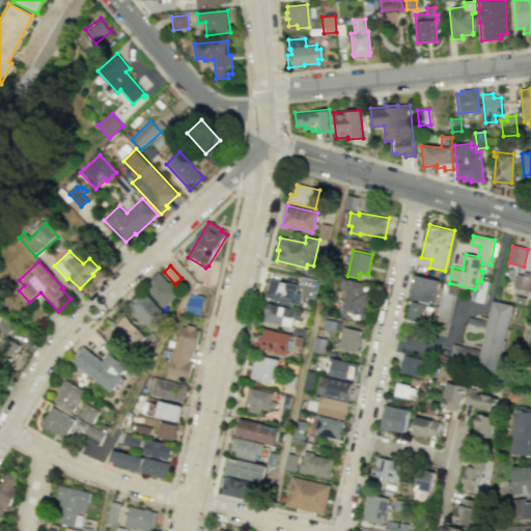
[(524,270),(523,273),(516,272),(513,286),(530,290),(530,275),(530,272),(524,270)]
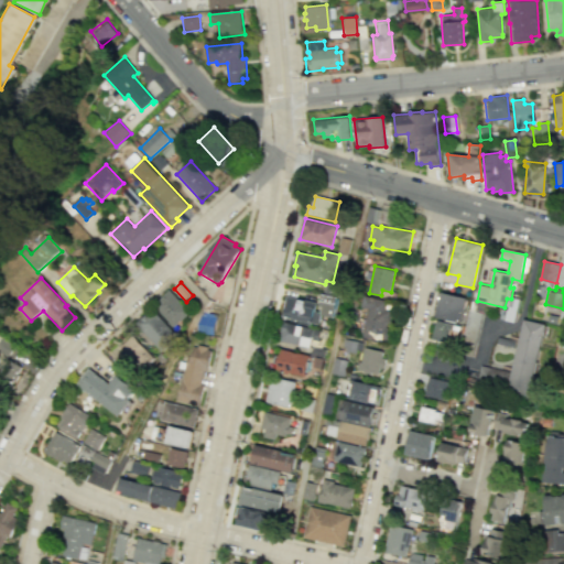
[(171,290),(191,312),(175,326),(154,304),(171,290)]
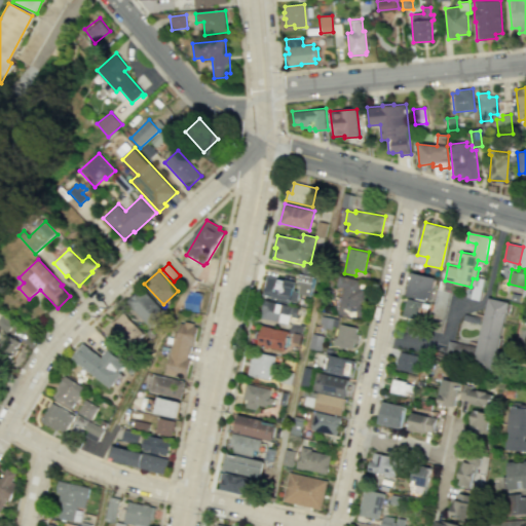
[(407,296),(430,301),(436,277),(412,272),(407,296)]
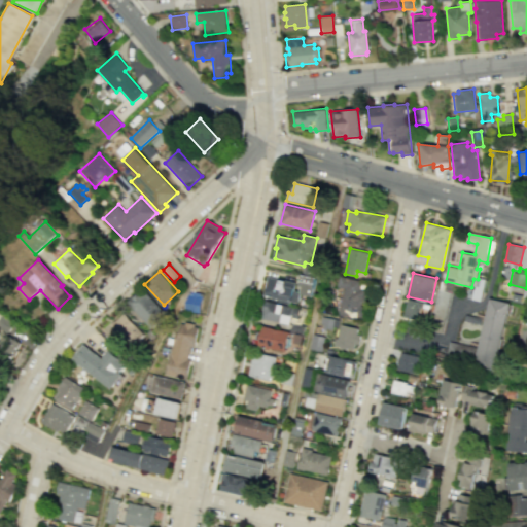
[(300,286),(303,286),(301,293),(312,296),(316,278),(302,275),(300,286)]
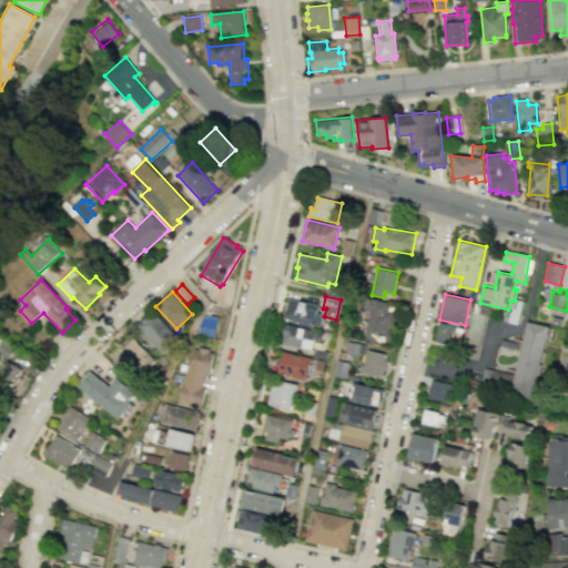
[(396,333),(391,332),(396,304),(367,297),(364,310),(372,311),(366,340),(393,345),(396,333)]
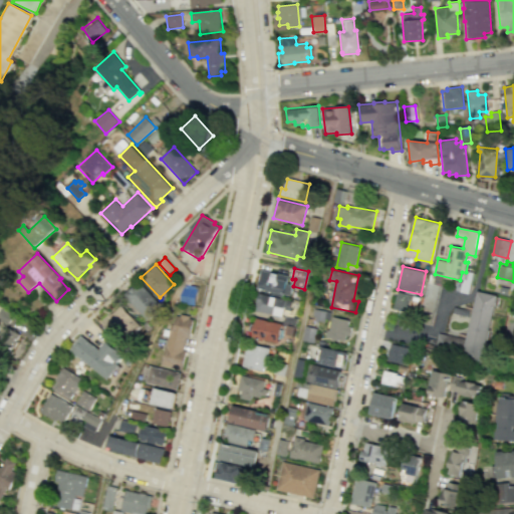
[(258,288),(276,292),(275,295),(283,297),(284,293),(291,295),(293,286),(291,286),(291,283),(289,283),(290,276),(262,270),(258,288)]
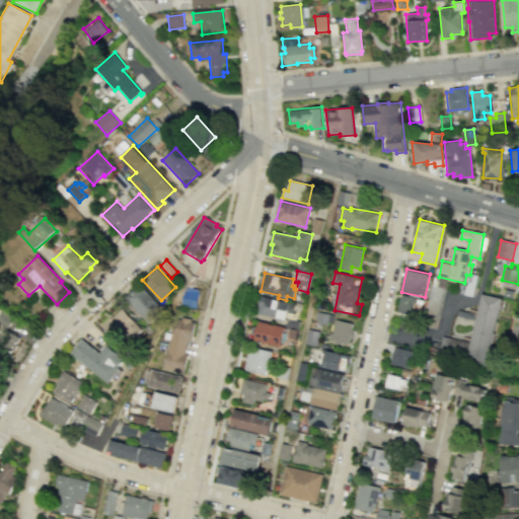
[(140,284),(125,298),(150,324),(165,310),(140,284)]
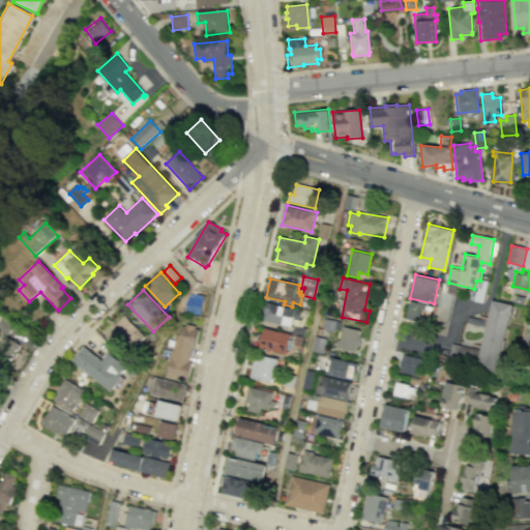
[(189,291),(205,294),(202,314),(186,312),(189,291)]
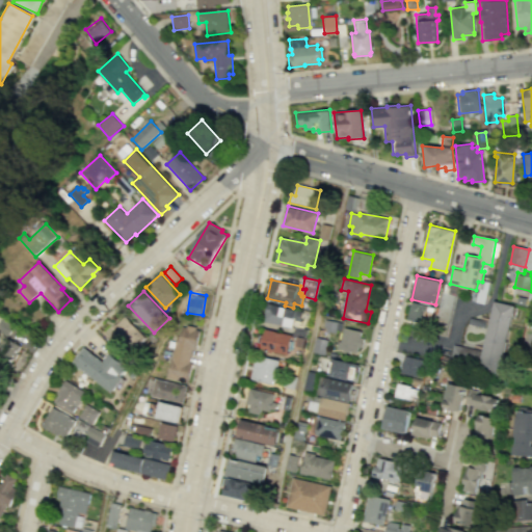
[(495,301),(515,306),(500,376),(479,371),(495,301)]
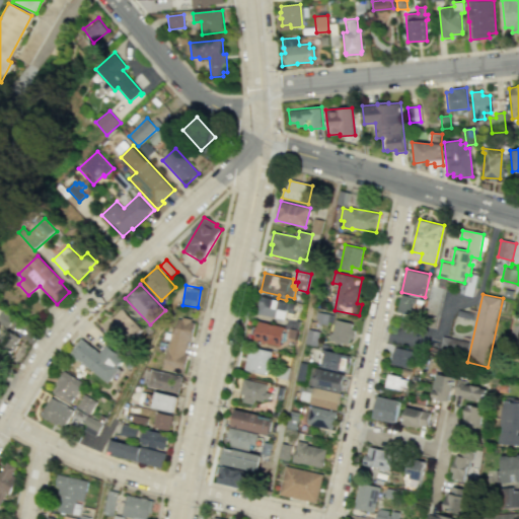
[(402,295),(398,312),(422,317),(425,300),(402,295)]
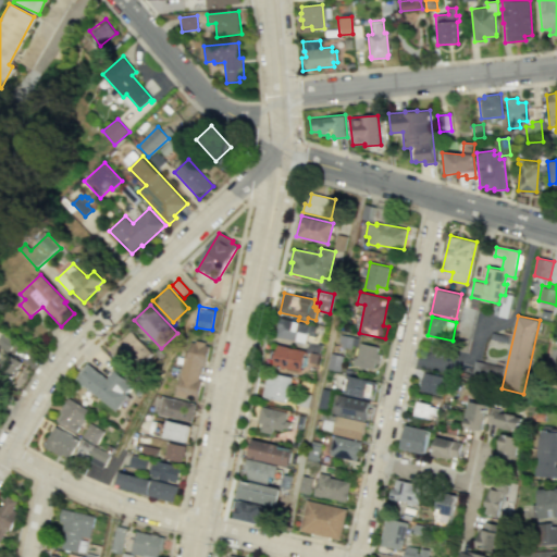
[(277,336),(309,344),(311,334),(317,335),(319,326),(281,318),(277,336)]
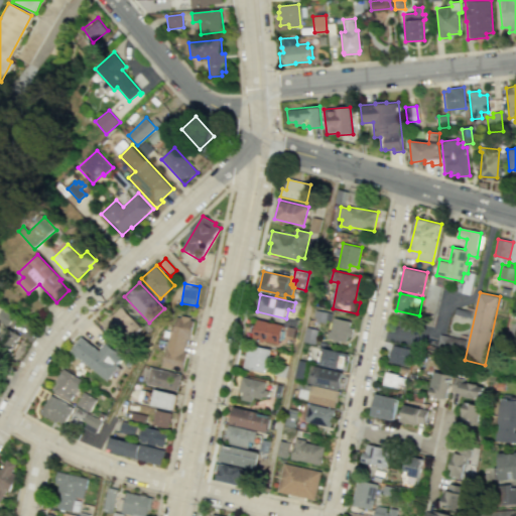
[(142,328),(124,305),(100,326),(111,339),(126,326),(133,335),(142,328)]
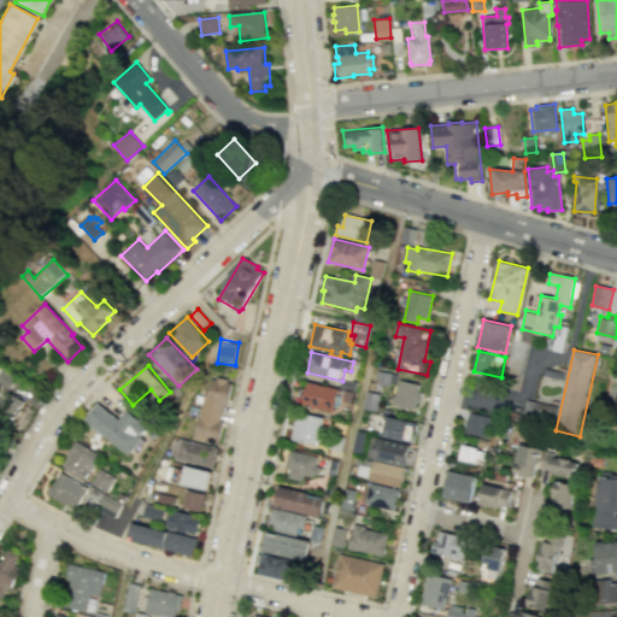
[(0,371),(3,368),(17,377),(10,388),(0,381),(0,371)]
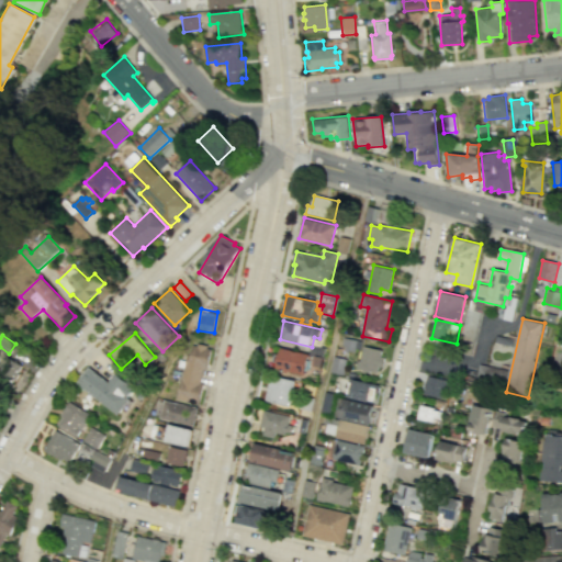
[(344,337),(362,340),(360,349),(355,348),(355,350),(346,348),(346,345),(343,344),(344,337)]
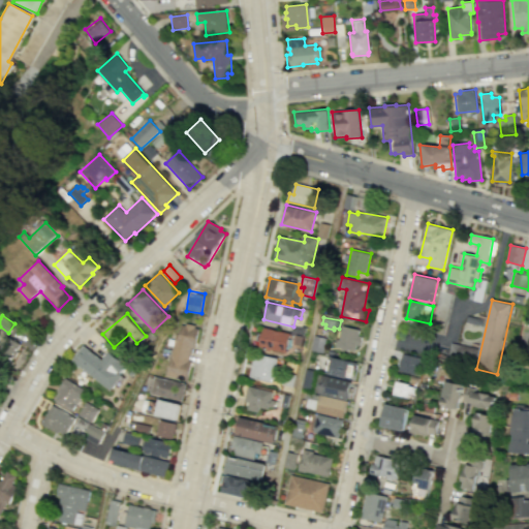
[(196,325),(187,323),(186,325),(182,324),(181,331),(178,330),(168,376),(188,380),(191,362),(190,362),(192,348),(195,349),(199,329),(195,328),(196,325)]
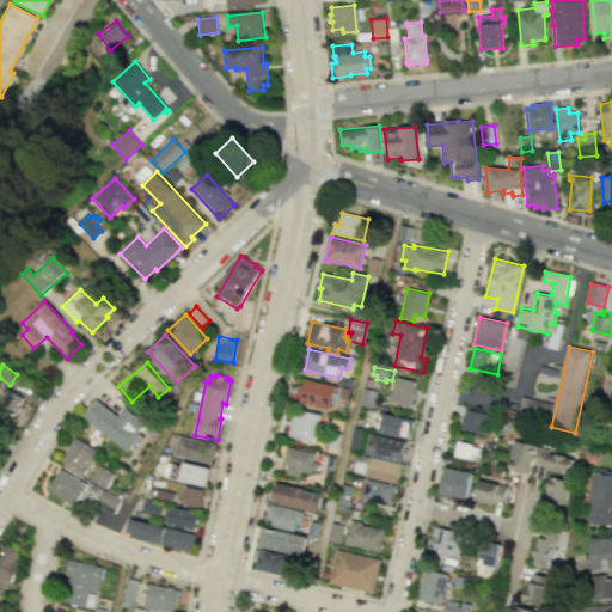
[(417,381),(398,377),(393,393),(391,393),(390,401),(411,407),(412,399),(417,401),(420,390),(415,389),(417,381)]
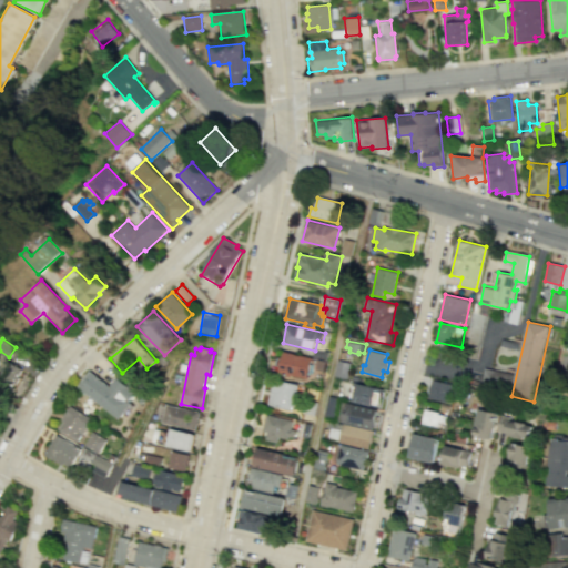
[(280,374),(308,381),(313,358),(284,352),(280,374)]
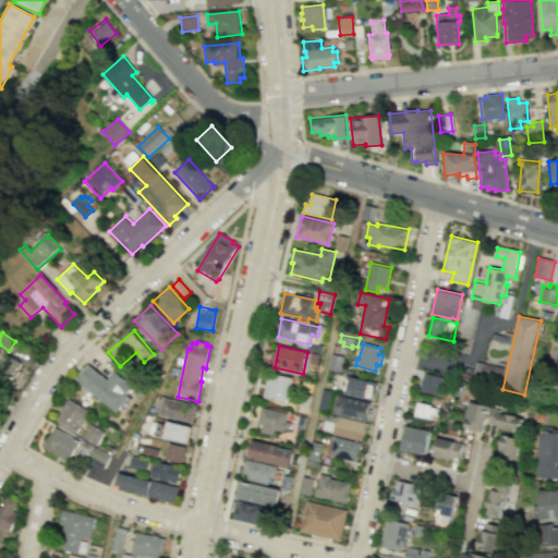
[(23,361),(2,349),(0,352),(0,389),(4,391),(23,361)]
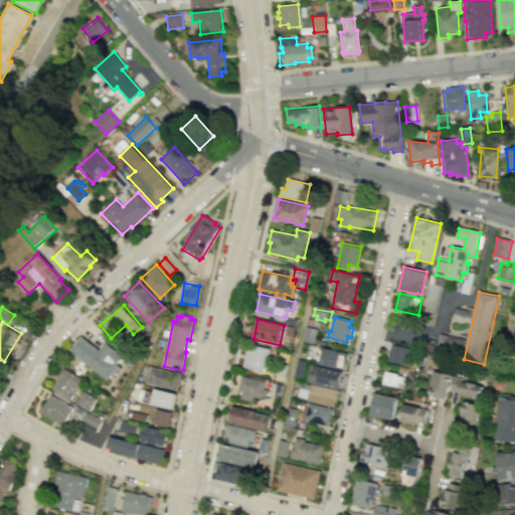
[(306,325),(317,328),(314,342),(303,340),(306,325)]
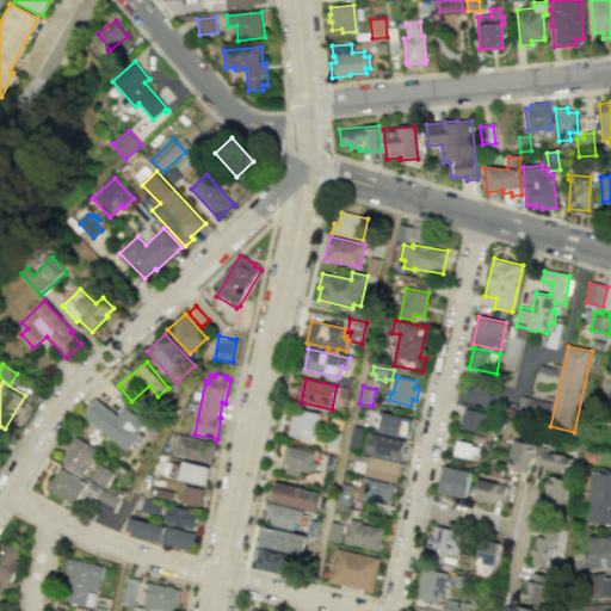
[(88,415),(130,449),(143,431),(141,430),(147,421),(125,406),(117,417),(98,402),(88,415)]
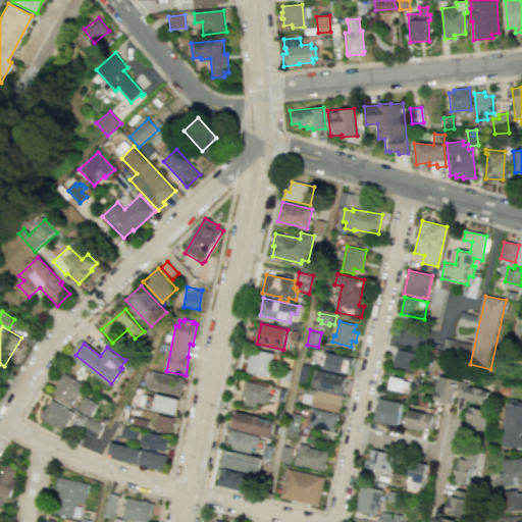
[(252,348),(274,353),(269,377),(246,372),(252,348)]
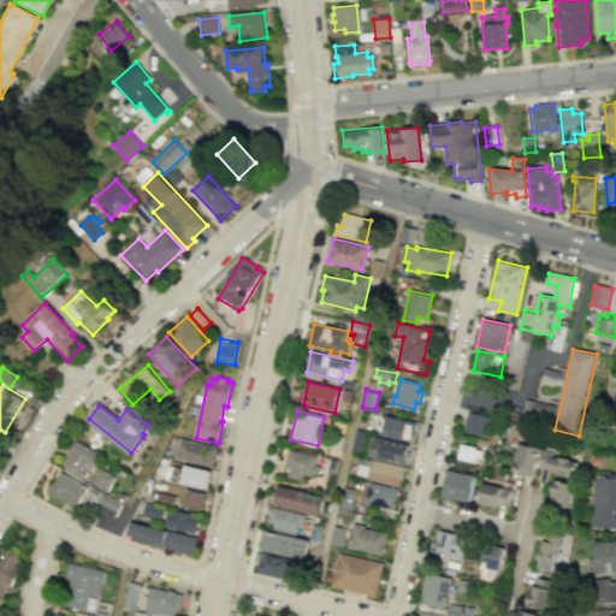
[(484,437),(486,427),(492,430),(496,419),(468,412),(466,422),(469,422),(467,432),(484,437)]
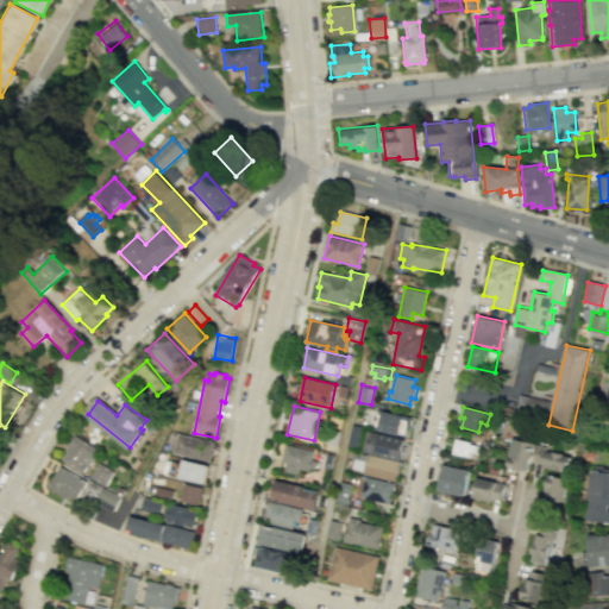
[(378,409),(413,418),(408,438),(375,431),(378,409)]
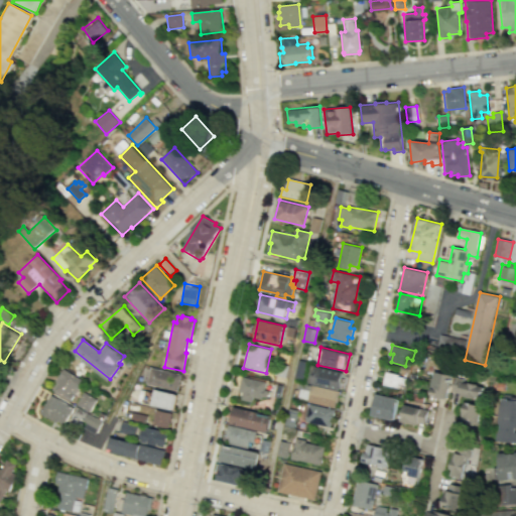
[(340,390),(344,372),(311,365),(307,383),(340,390)]
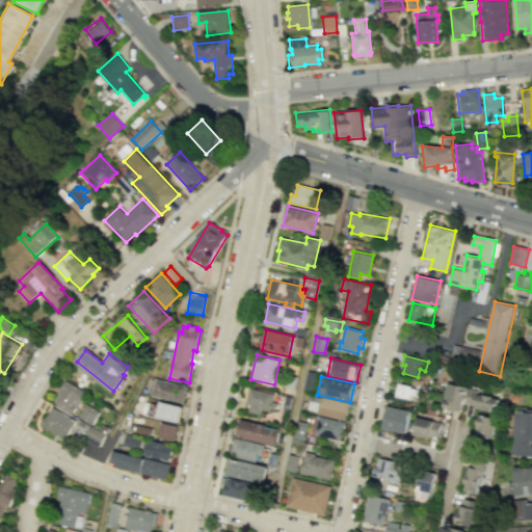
[(184,403),(188,386),(156,379),(153,396),(184,403)]
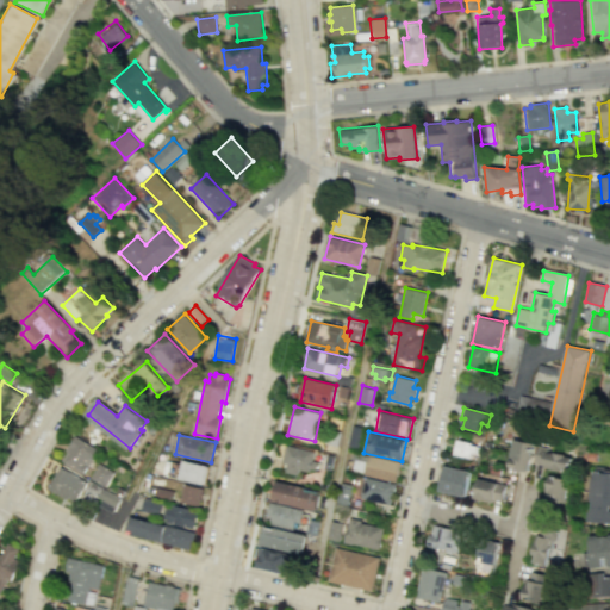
[(83,474),(99,450),(76,436),(72,446),(70,444),(66,450),(68,452),(63,461),(83,474)]
